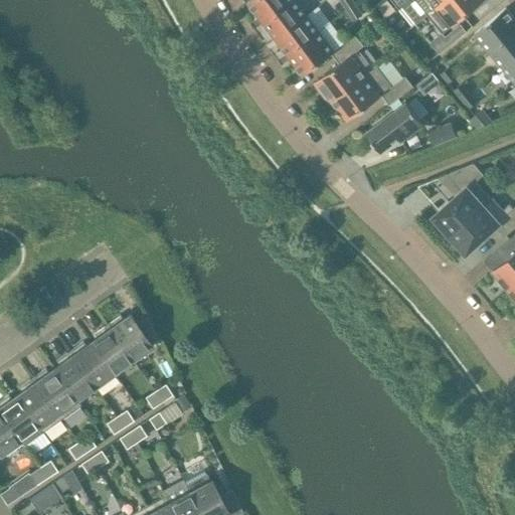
[(292,0),(250,0),(248,2),(264,22),(292,0)]
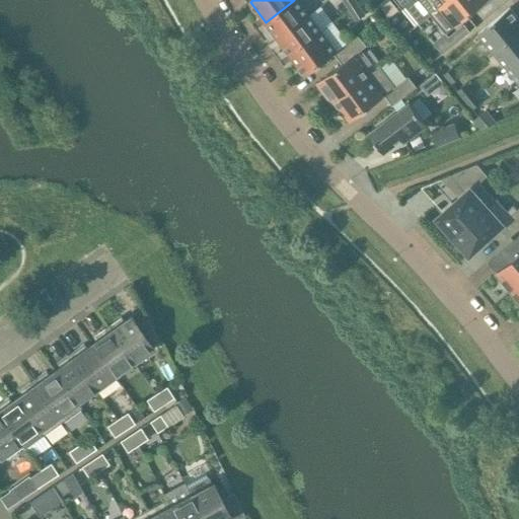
[(310,14),(298,0),(294,0),(266,22),(278,39),(310,14)]
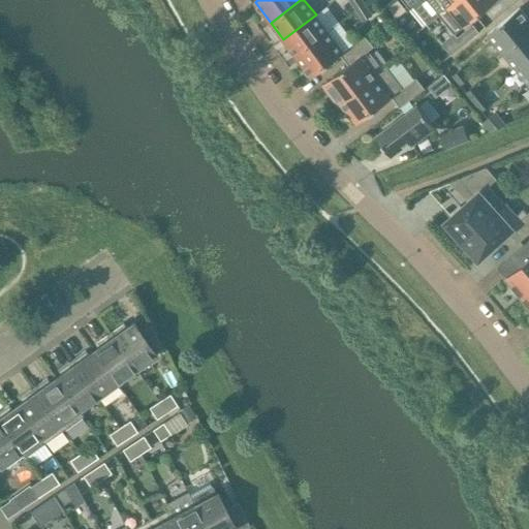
[(366,4),(363,0),(350,0),(358,10),(366,4)]
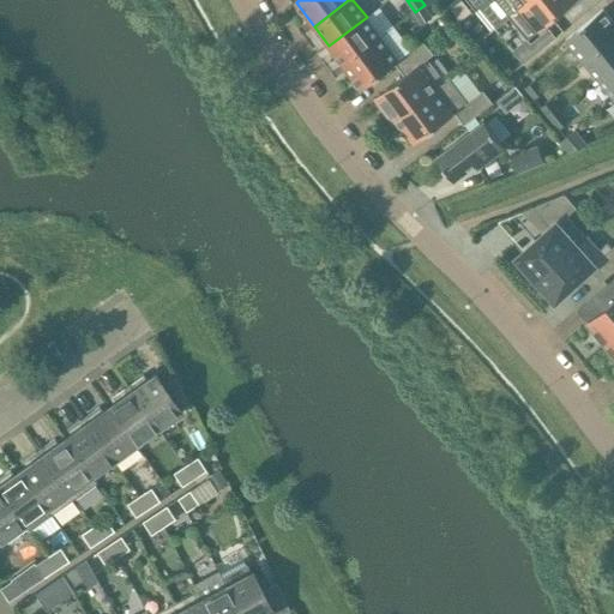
[(468,0),(477,11),(489,0),(495,0),(510,17),(530,0),(468,0)]
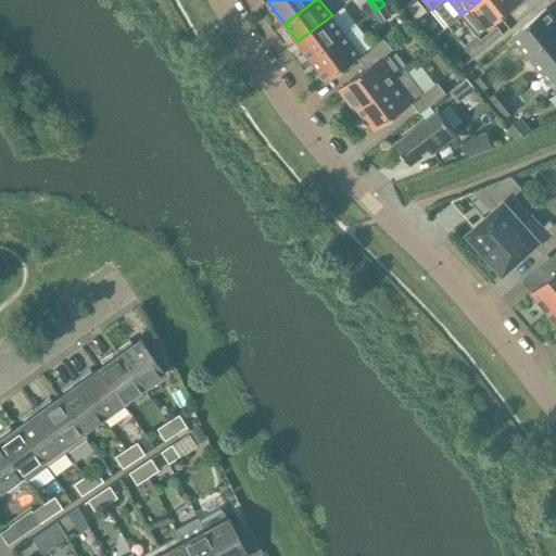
[(521,0),(480,0),(462,15),(478,36),(521,0)]
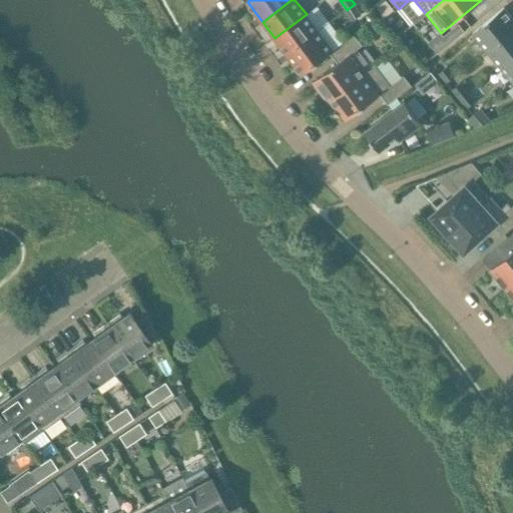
[(347,10),(353,20),(362,14),(355,4),(347,10)]
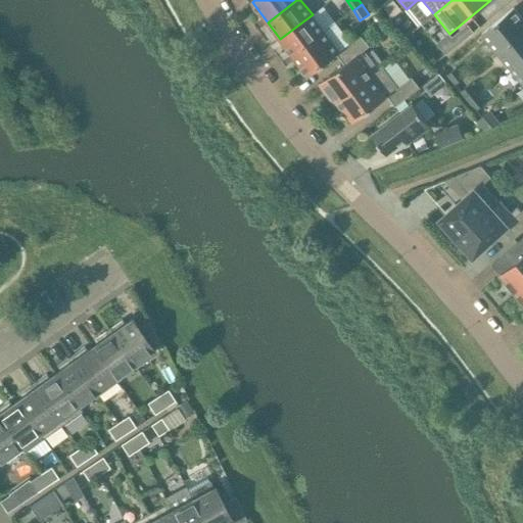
[(482,33),(496,51),(522,30),(522,18),(514,7),(482,33)]
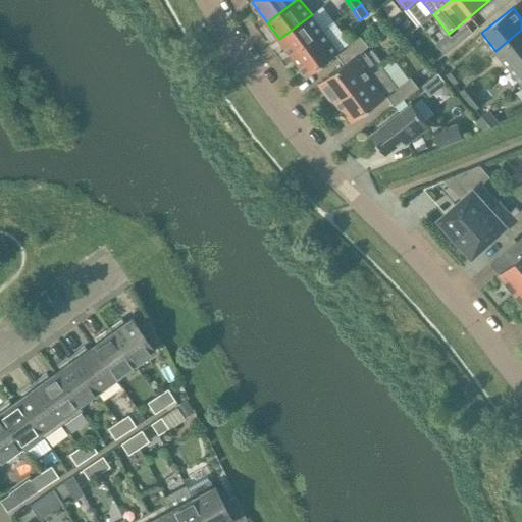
[(292,56),(324,31),(312,14),(279,39),(292,56)]
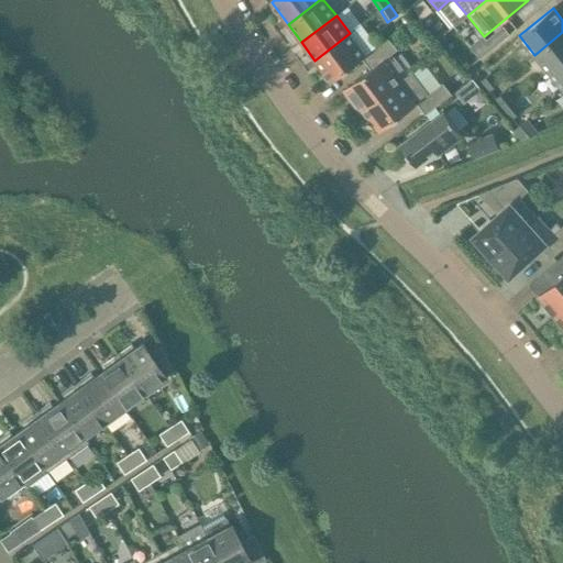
[(504,26),(486,41),(493,48),(510,34),(504,26)]
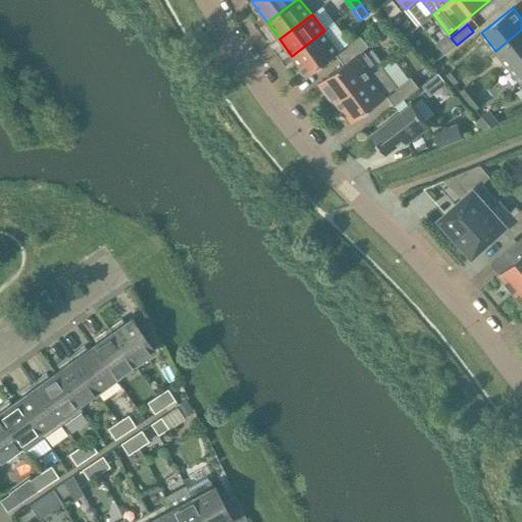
[(521,30),(496,51),(509,67),(521,56),(521,30)]
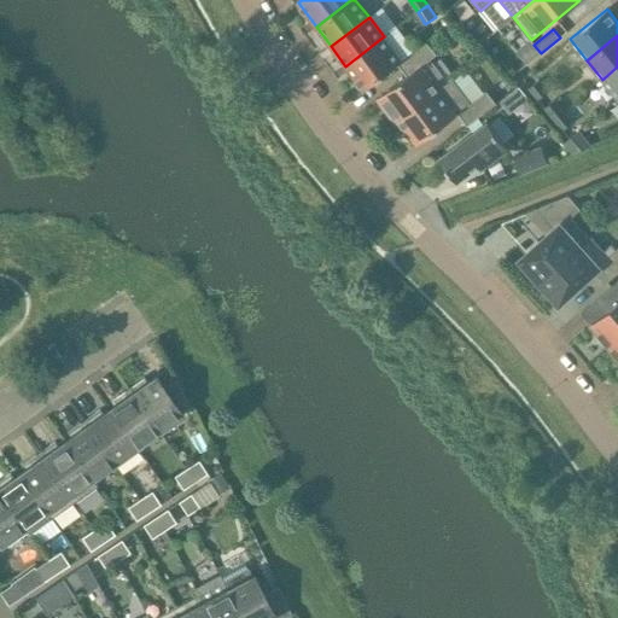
[(345,66),(363,91),(402,62),(384,36),(345,66)]
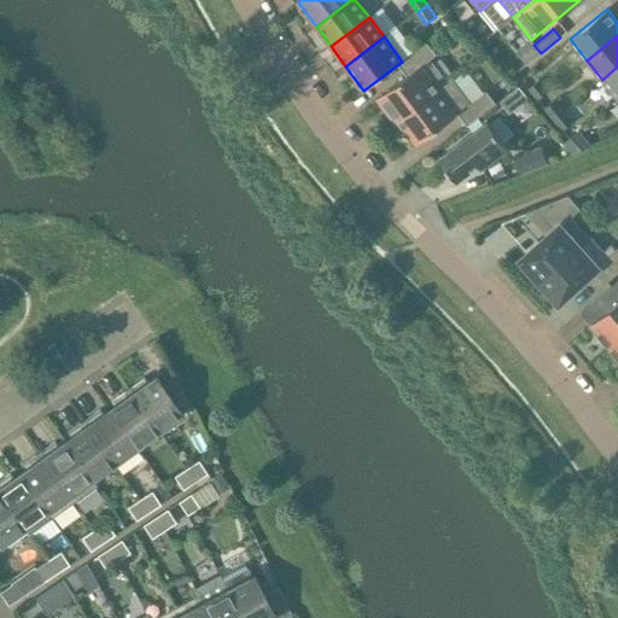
[(448,81),(431,59),(437,54),(429,42),(400,64),(408,76),(377,99),(396,124),(400,121),(400,120),(449,82),(448,81)]
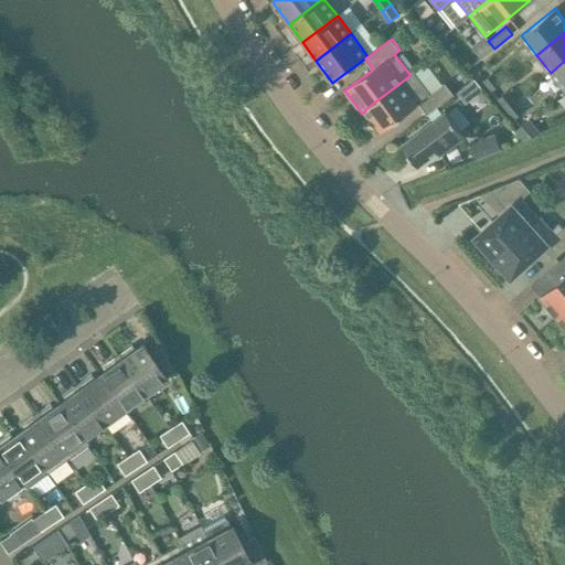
[(564,61),(551,73),(564,89),(564,61)]
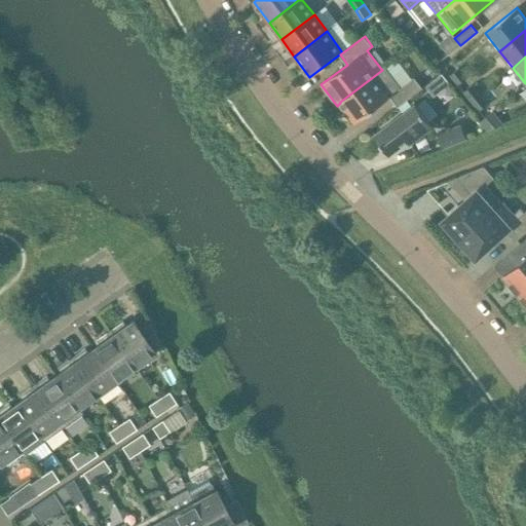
[(381,69),(382,70),(340,102),(340,103),(355,122),(390,97),(398,107),(422,88),(415,77),(401,88),(384,67),(381,69)]
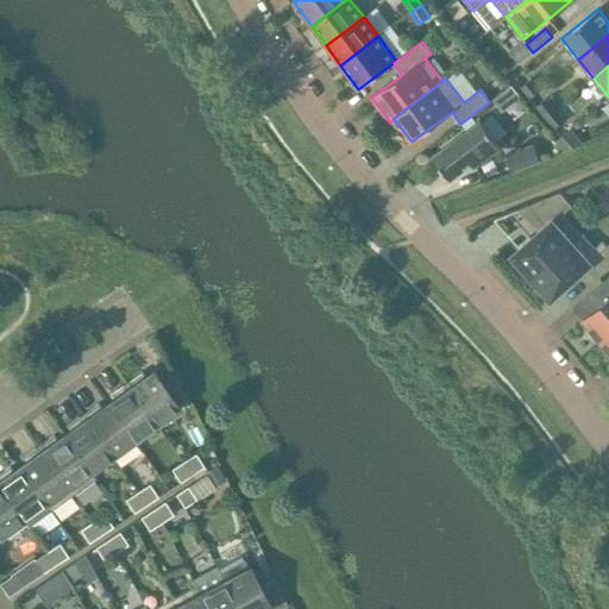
[(540,90),(531,80),(521,87),(531,98),(540,90)]
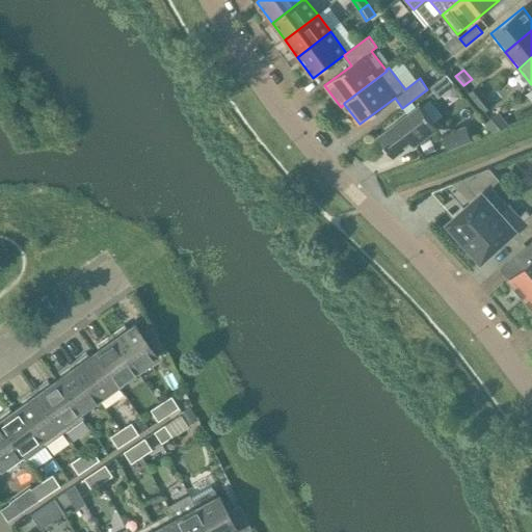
[(470,92),(477,103),(485,96),(477,86),(470,92)]
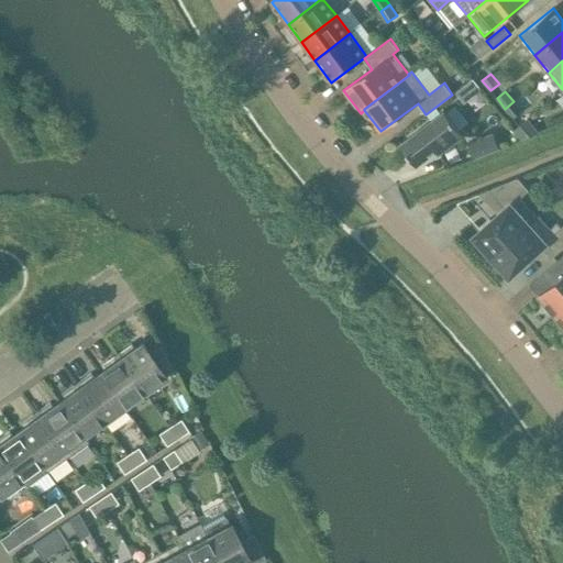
[(522,111),(514,101),(505,109),(514,119),(522,111)]
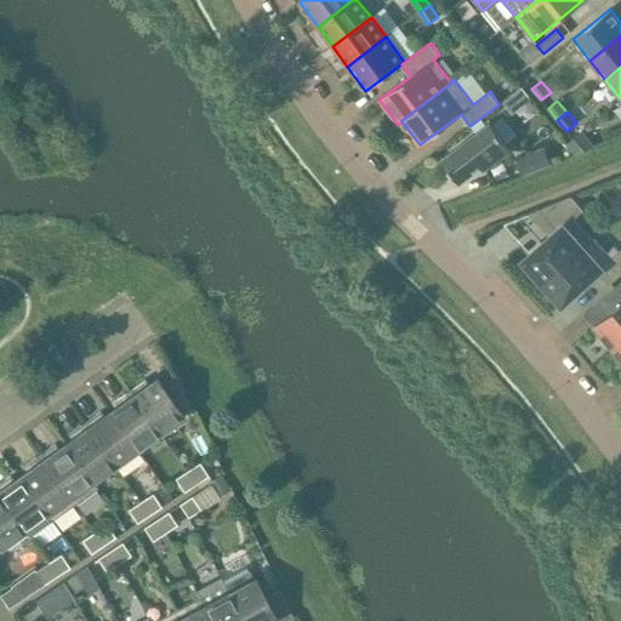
[(442,159),(460,182),(480,166),(484,170),(512,149),(491,123),(442,159)]
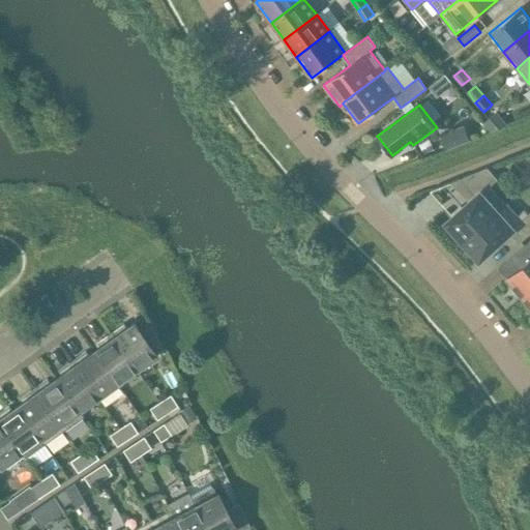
[(507,125),(497,112),(484,122),(492,131),(507,125)]
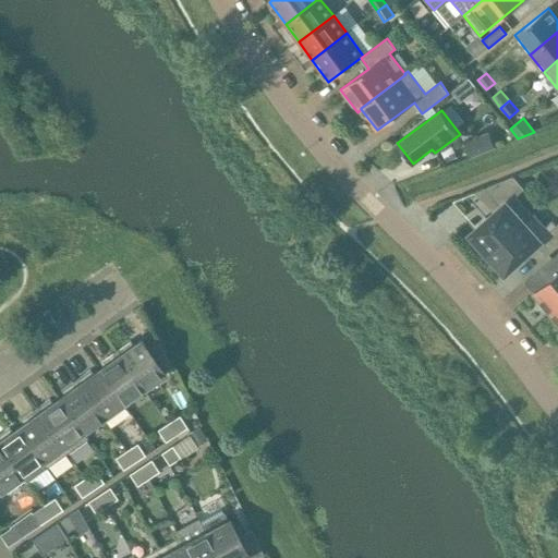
[(464,143),(470,157),(495,147),(489,133),(464,143)]
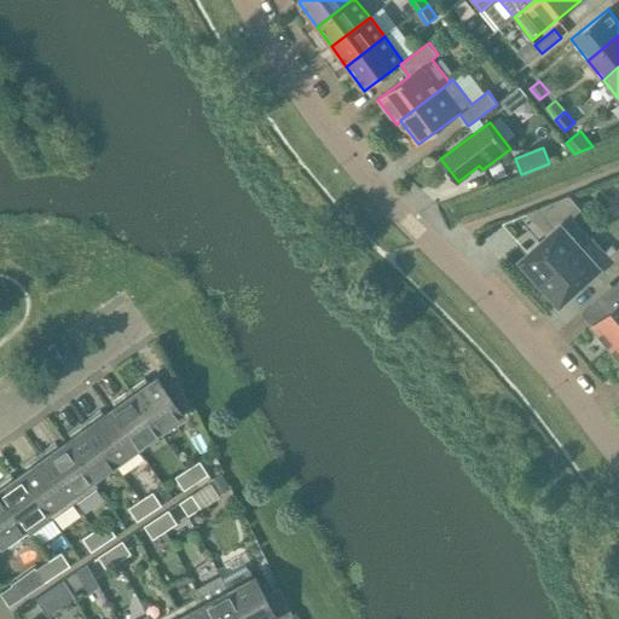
[(542,282),(580,247),(582,247),(591,238),(573,218),(582,209),(570,196),(538,209),(556,230),(522,260),(542,282)]
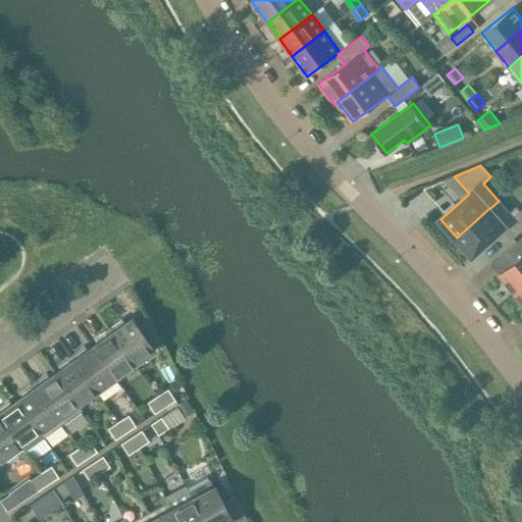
[(457,238),(473,256),(510,223),(509,222),(521,211),(517,207),(510,213),(499,201),(490,208),(489,208),(457,238)]
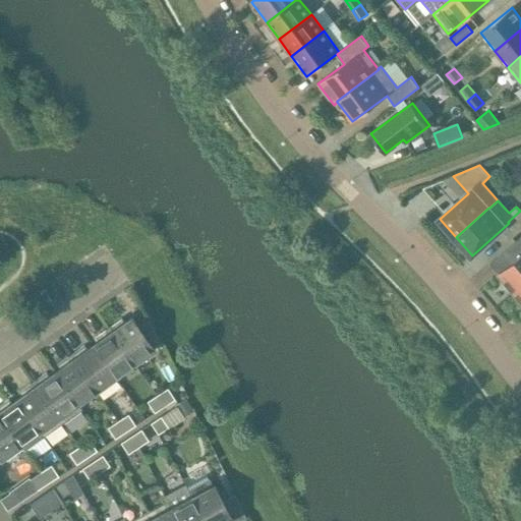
[(520,209),(520,211),(508,222),(509,223),(518,233),(520,229),(520,209)]
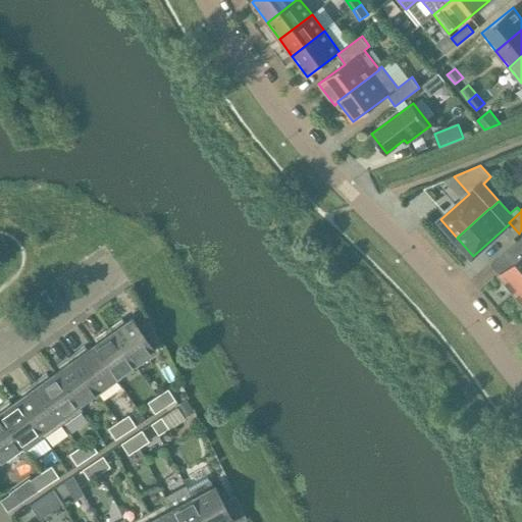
[(513,263),(501,273),(516,293),(521,286),(521,238),(505,253),(513,263)]
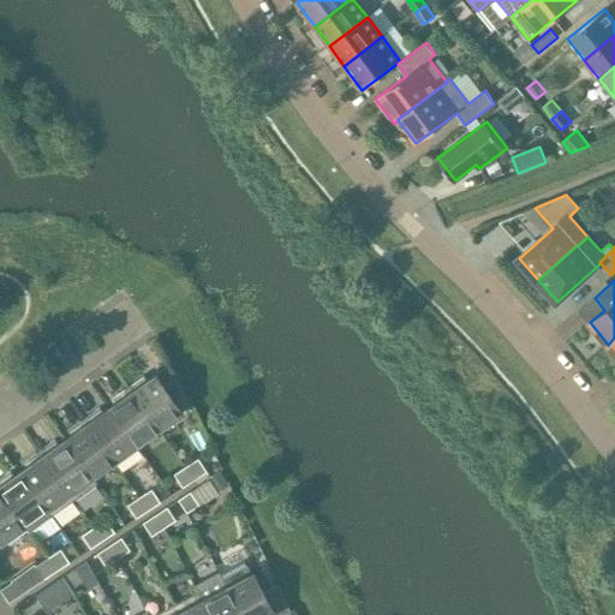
[(143,376),(127,387),(157,429),(180,412),(183,411),(181,410),(189,404),(177,378),(175,378),(163,388),(156,378),(155,376),(157,375),(156,374),(147,380),(143,376)]
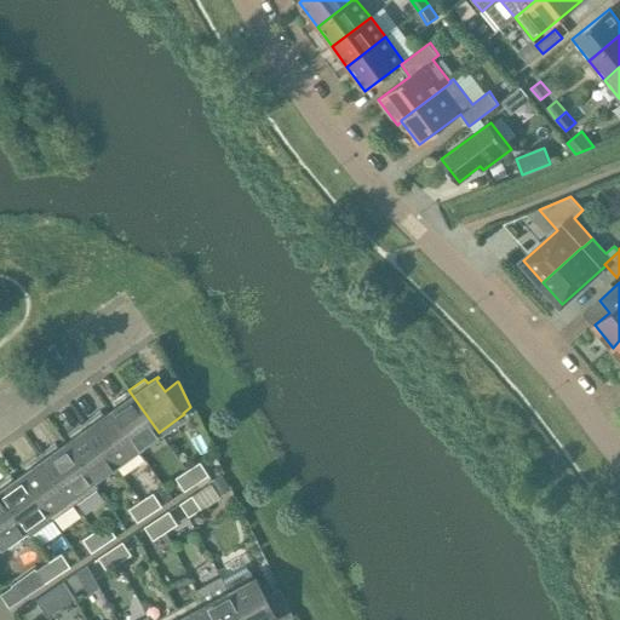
[(112,414),(136,448),(159,432),(128,390),(112,402),(118,409),(112,414)]
